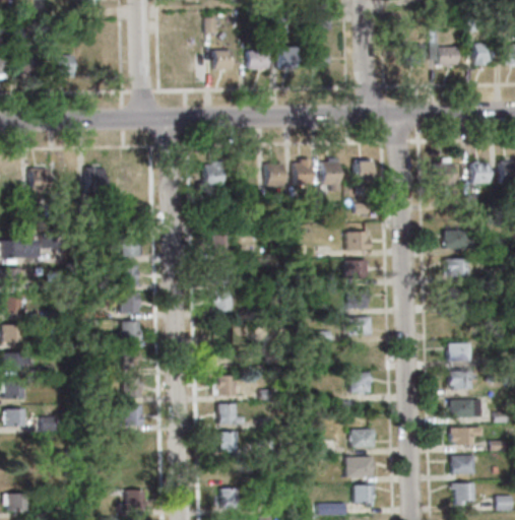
[(508,27),(498,27),(498,13),(508,13),(508,27)]
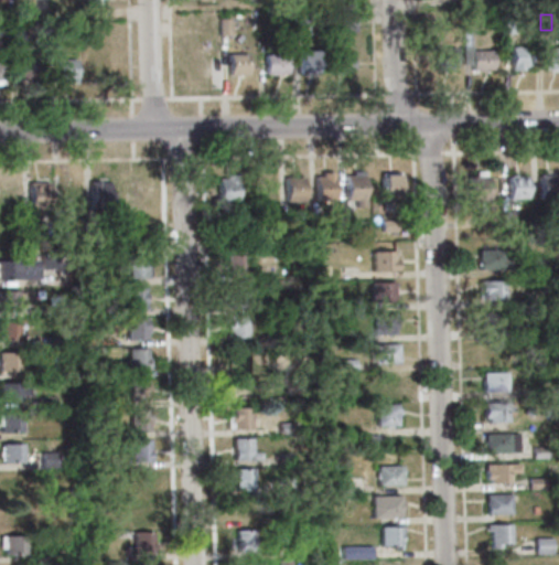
[(477,30),(468,30),(468,16),(477,16),(477,30)]
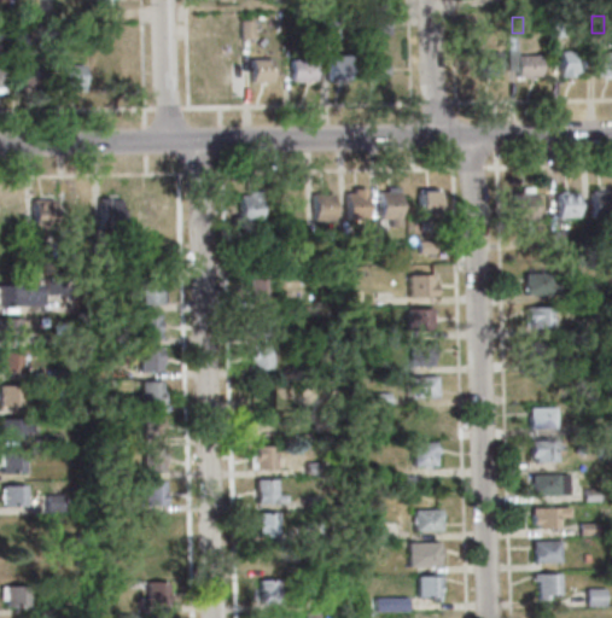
[(378,35),(377,18),(395,18),(395,34),(378,35)]
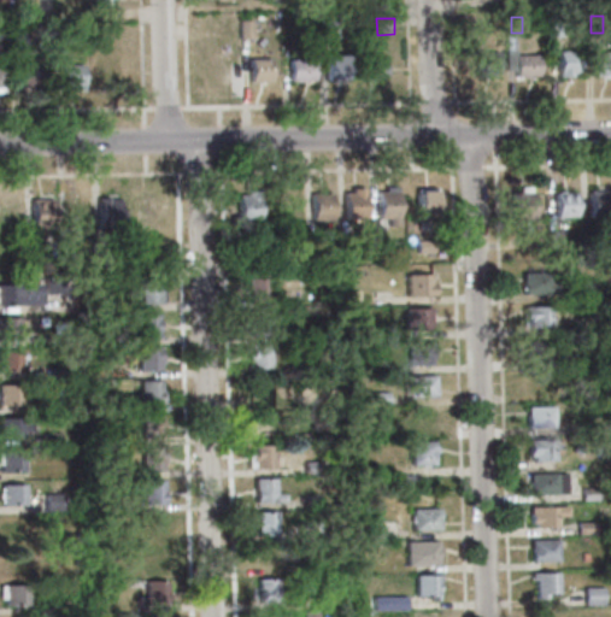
[(325,37),(325,19),(342,19),(344,37),(325,37)]
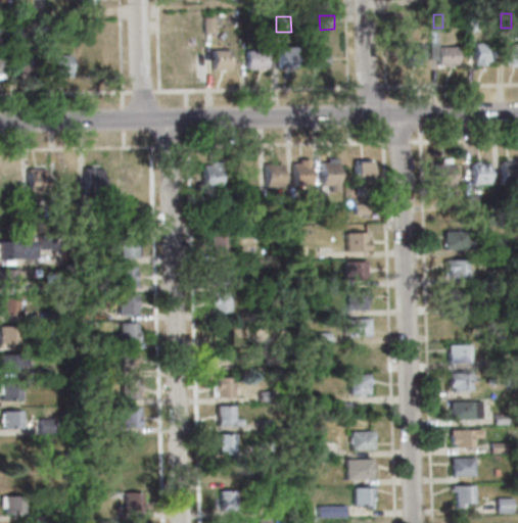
[(469,16),(480,16),(480,32),(469,32),(469,16)]
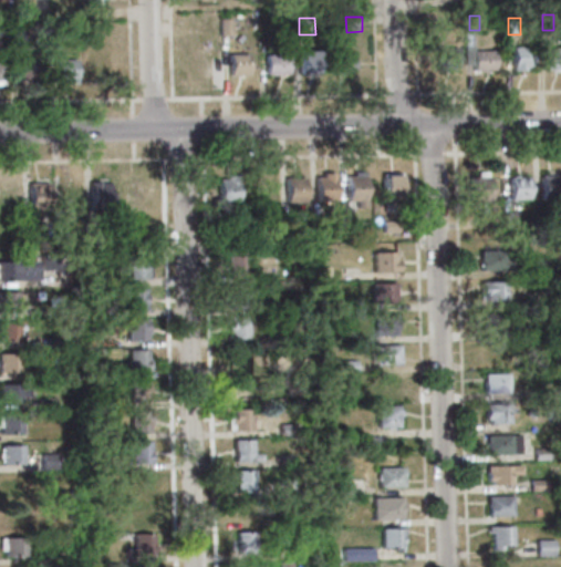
[(225,19),(236,19),(236,35),(225,35),(225,19)]
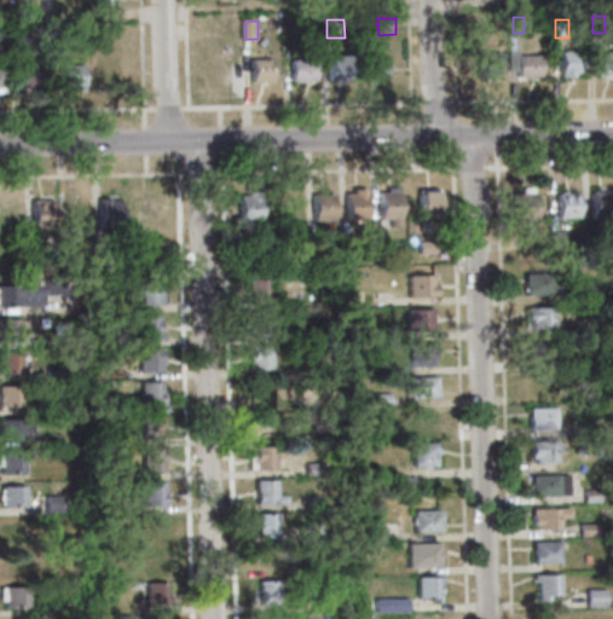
[(29,27),(29,42),(17,42),(17,27),(29,27)]
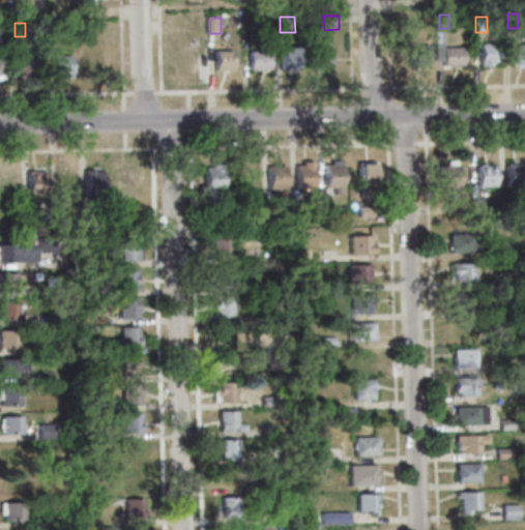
[(447,61),(439,61),(439,43),(447,43),(447,48),(447,61)]
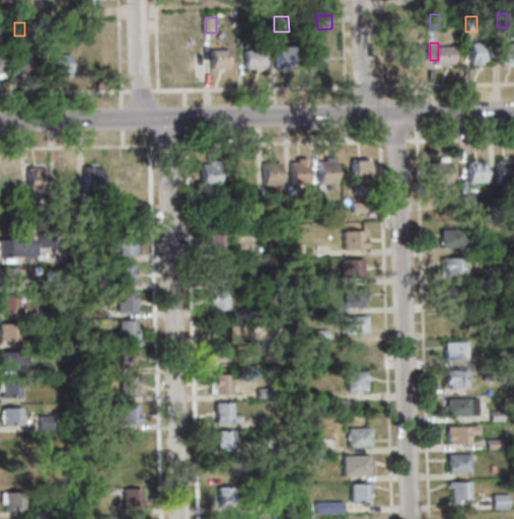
[(406,45),(421,44),(422,62),(416,62),(416,65),(406,65),(406,45)]
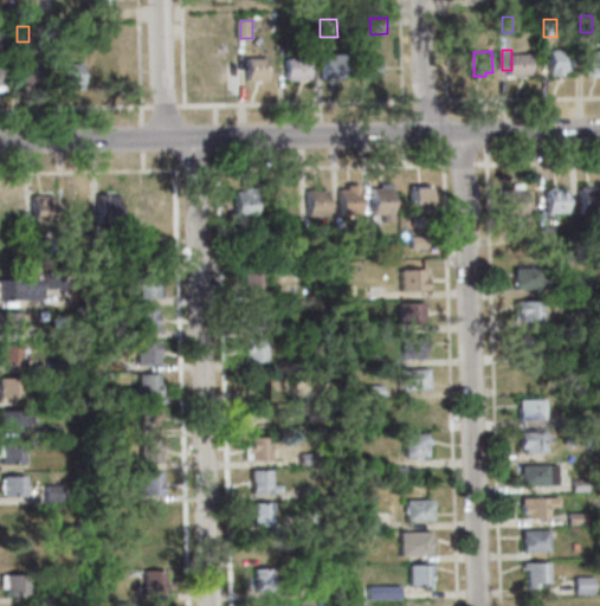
[(554,75),(554,51),(573,51),(574,71),(566,71),(566,75),(554,75)]
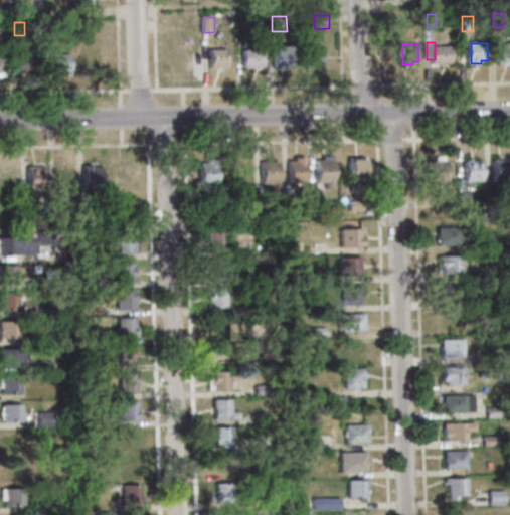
[(501,63),(500,43),(509,43),(509,61),(508,61),(508,63),(501,63)]
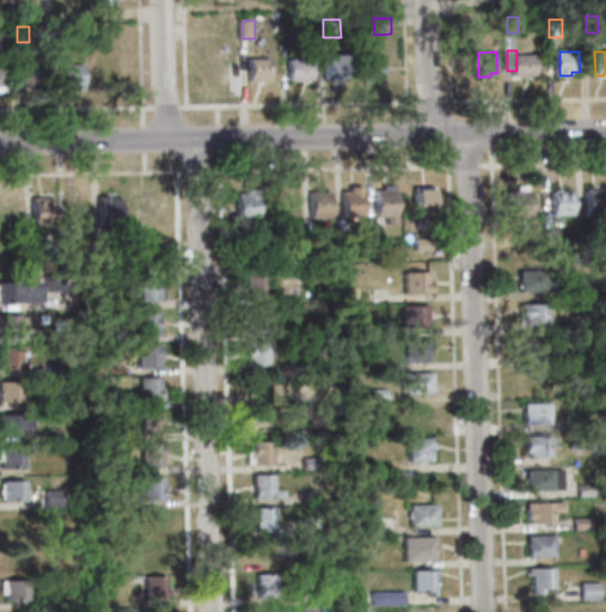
[(516,75),(516,71),(516,55),(538,55),(539,75),(516,75)]
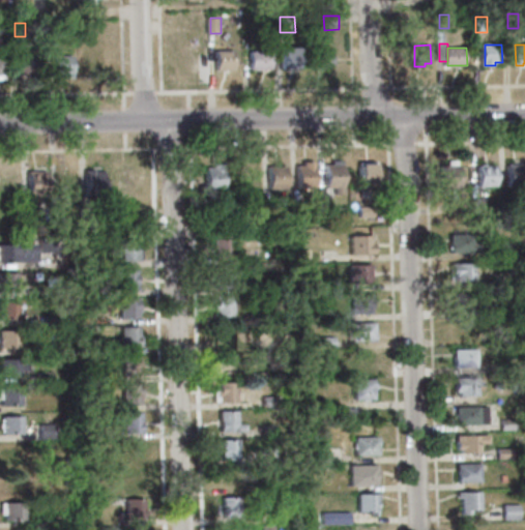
[(286,49),(302,49),(302,69),(286,69),(286,49)]
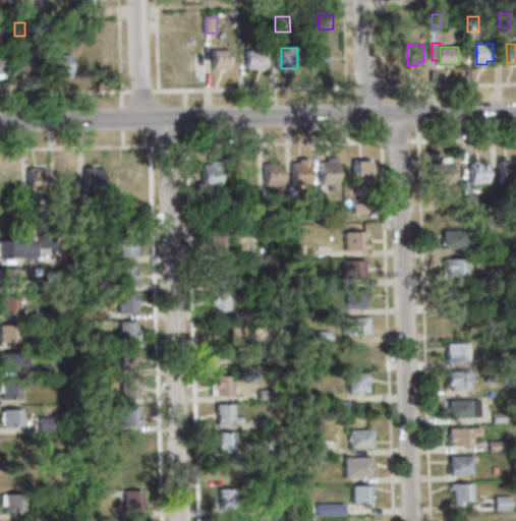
[(202,49),(183,49),(183,68),(202,68),(202,49)]
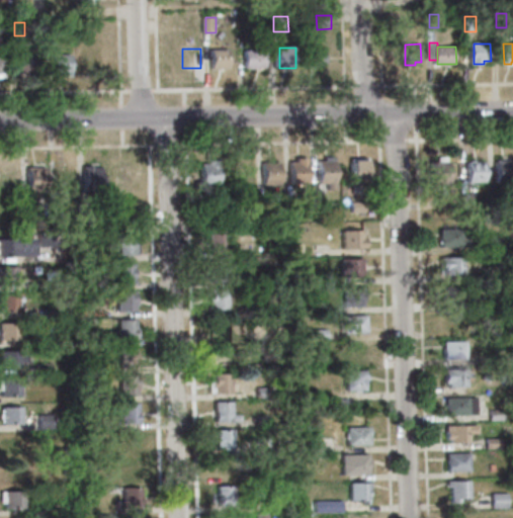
[(309,67),(309,50),(328,49),(328,66),(309,67)]
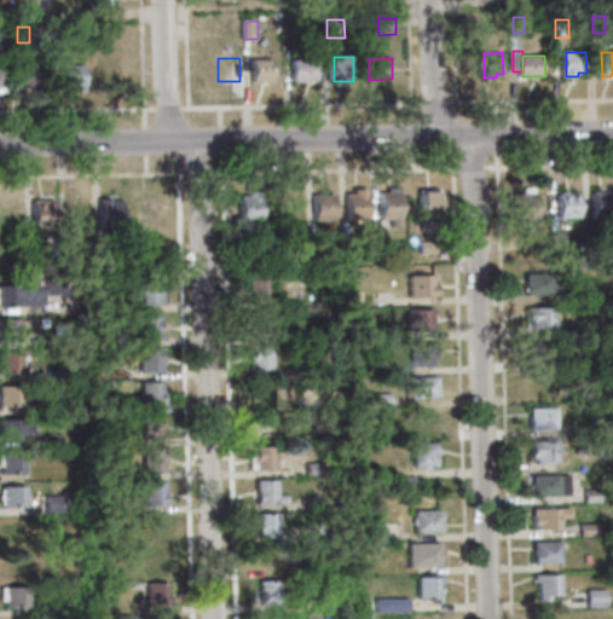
[(255,59),(276,59),(276,82),(256,82),(255,59)]
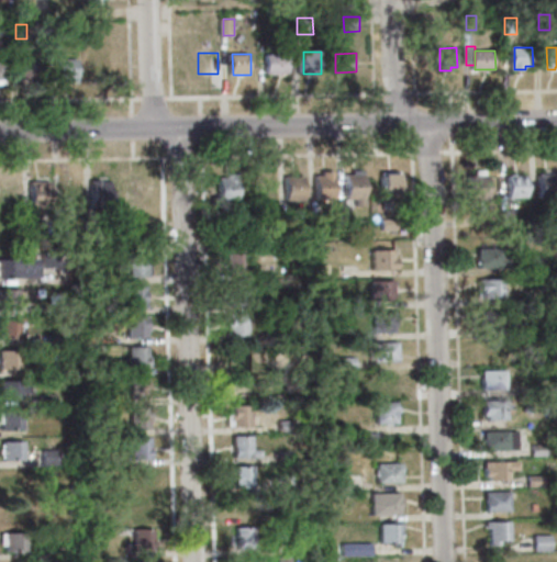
[(269,74),(269,55),(290,54),(290,74),(269,74)]
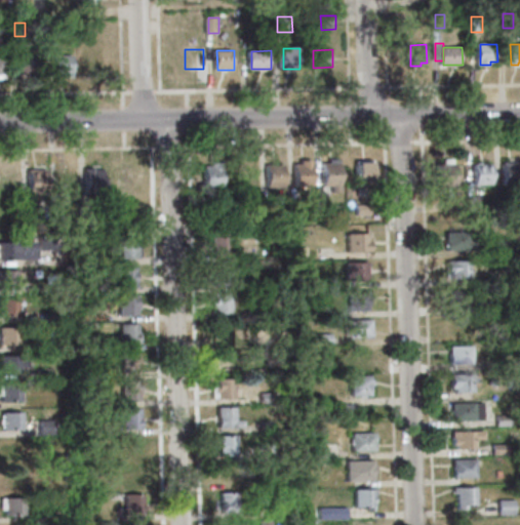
[(64,78),(63,72),(55,72),(55,55),(75,55),(75,78),(64,78)]
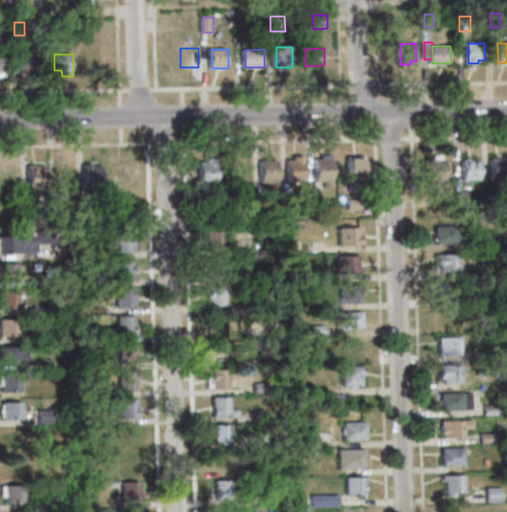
[(0,55),(8,55),(8,77),(0,77),(0,55)]
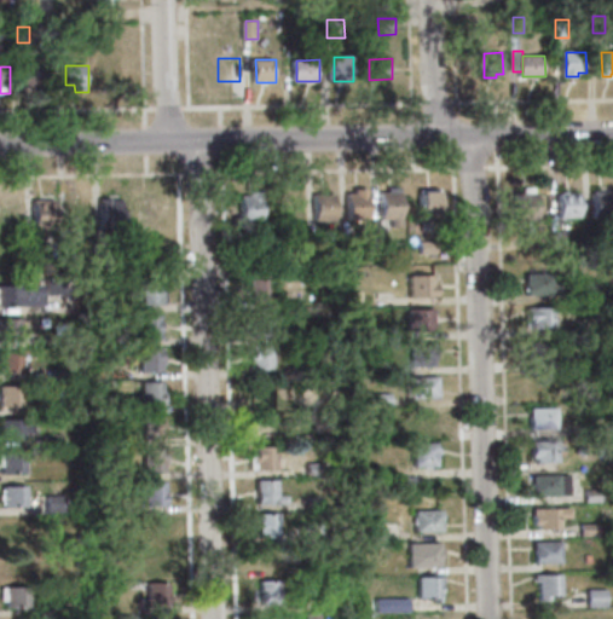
[(25,67),(48,67),(48,87),(25,87),(25,67)]
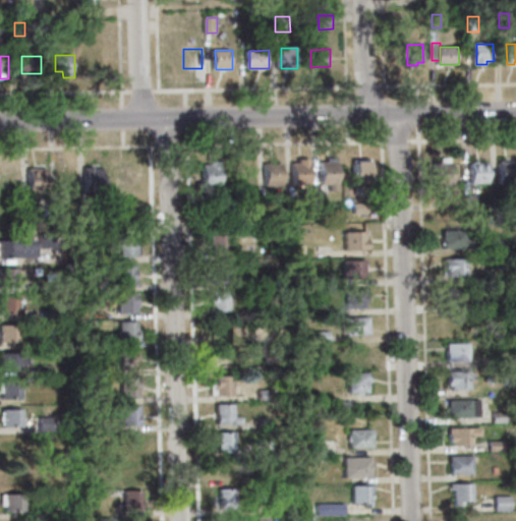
[(333,190),(333,184),(323,184),(323,162),(330,162),(330,158),(340,158),(341,190),(333,190)]
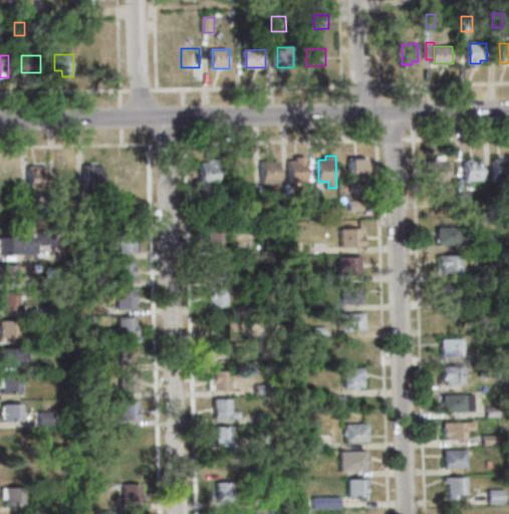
[(307,157),(307,183),(291,183),(291,161),(298,161),(298,157),(307,157)]
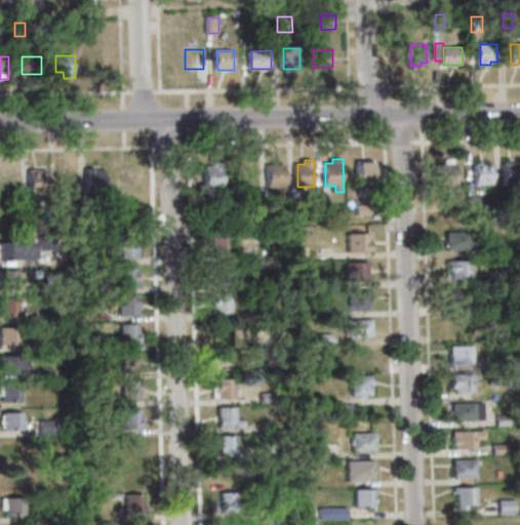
[(213,163),(225,162),(225,188),(207,188),(207,166),(213,166),(213,163)]
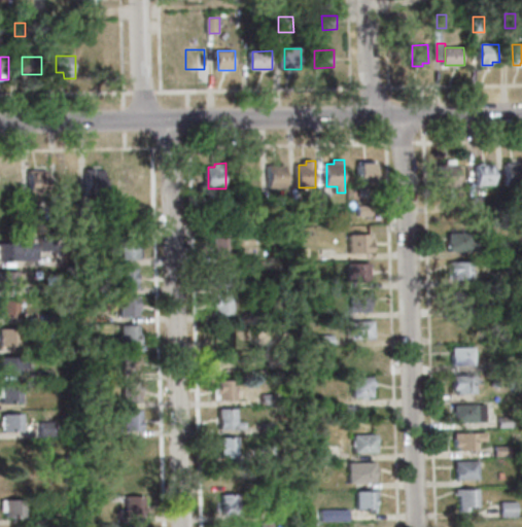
[(361,163),(378,163),(378,175),(383,175),(383,185),(369,186),(369,189),(358,189),(358,185),(361,185),(361,163)]
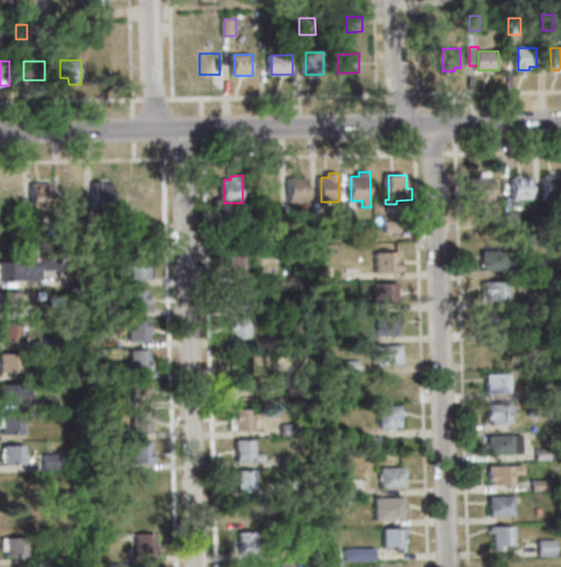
[(547,200),(546,177),(560,176),(560,199),(547,200)]
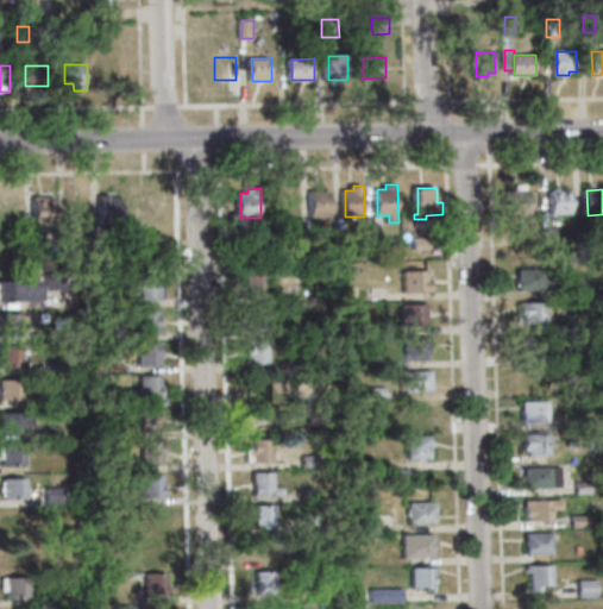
[(554,214),(554,192),(572,190),(572,214),(554,214)]
